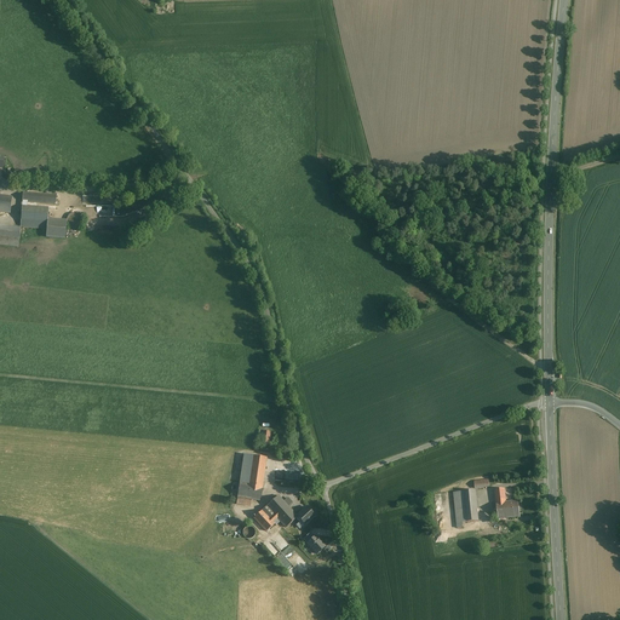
[(23,193),(22,206),(27,207),(27,202),(40,204),(40,205),(56,206),(57,195),(23,193)]
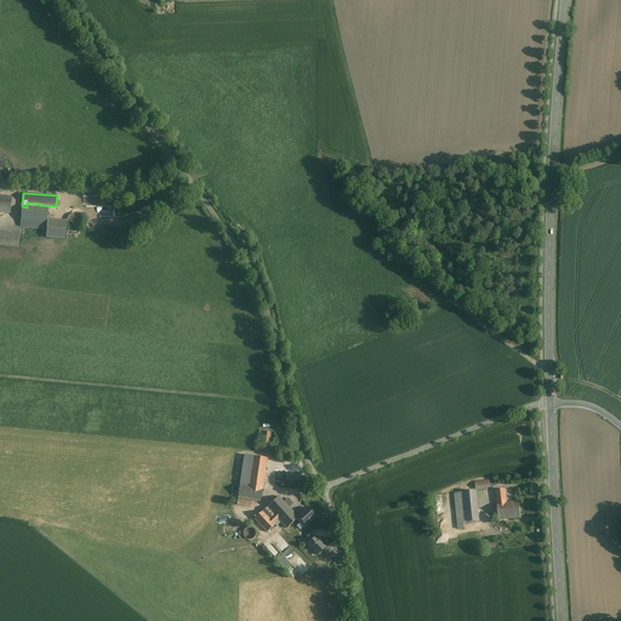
[(12,198),(0,195),(0,212),(10,215),(12,198)]
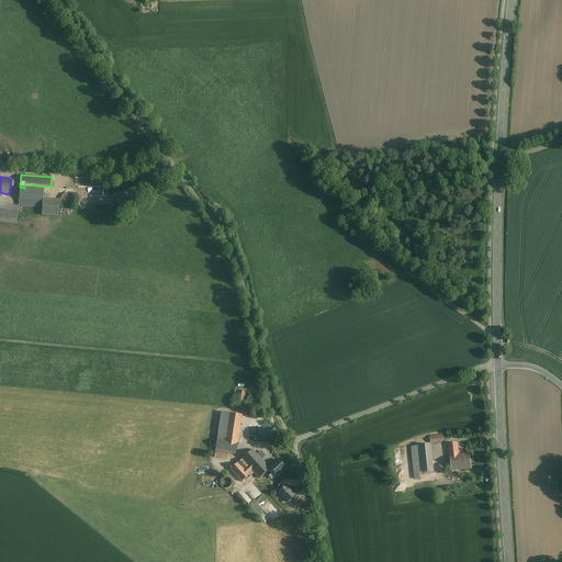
[(24,188),(20,187),(19,206),(43,209),(44,189),(24,188)]
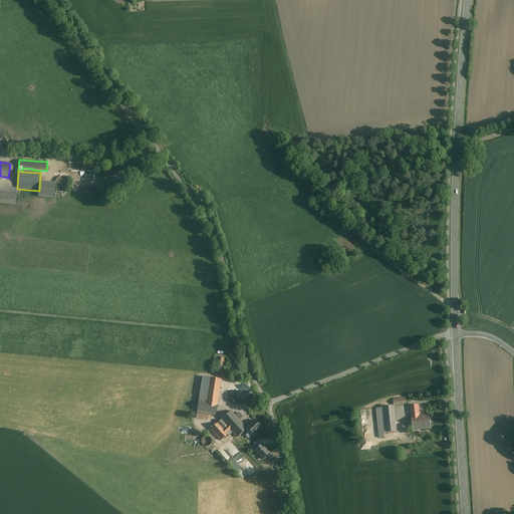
[(55,184),(55,185),(55,186),(56,187),(56,188),(57,189),(58,190),(59,190),(60,191),(61,191),(63,191),(64,191),(65,190),(66,190),(67,189),(68,188),(68,187),(68,186),(69,185),(69,183),(68,182),(68,181),(67,180),(67,179),(66,178),(65,178),(63,177),(62,177),(61,177),(60,177),(59,178),(58,178),(57,179),(56,180),(56,181),(55,182),(55,184)]
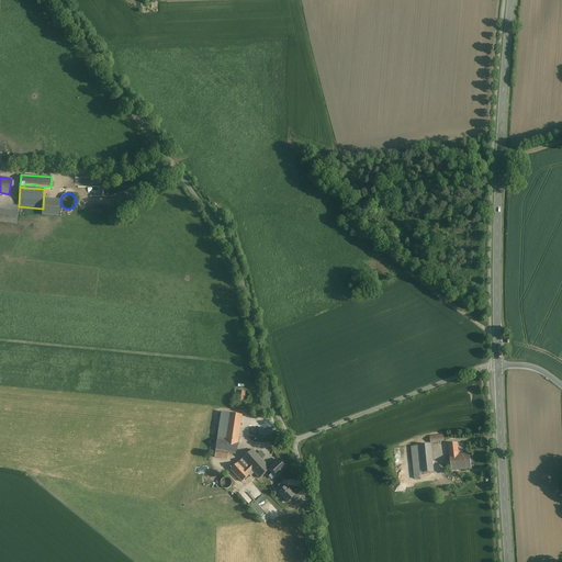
[(60,200),(44,199),(43,210),(42,215),(59,216),(59,209),(60,200)]
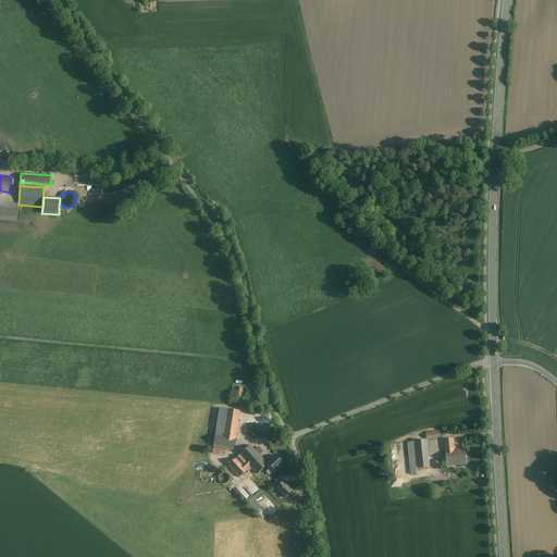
[(0,202),(0,220),(16,222),(19,206),(0,202)]
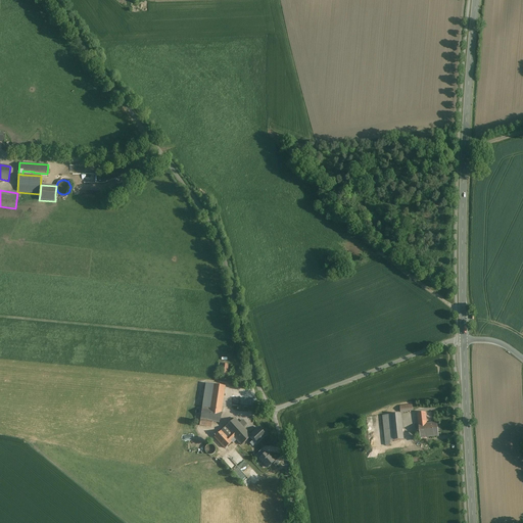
[(207,384),(203,408),(209,409),(214,385),(207,384)]
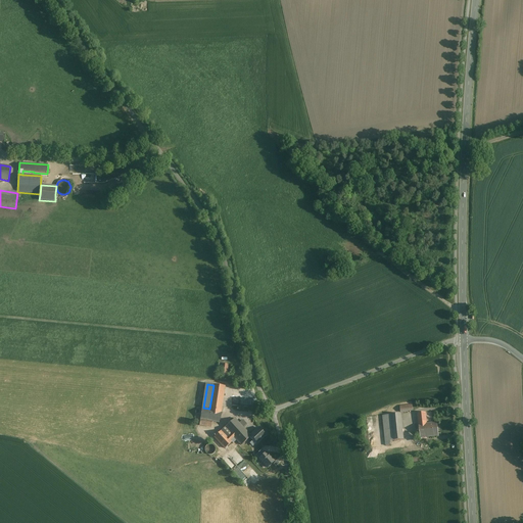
[(225,386),(214,385),(209,409),(221,411),(225,386)]
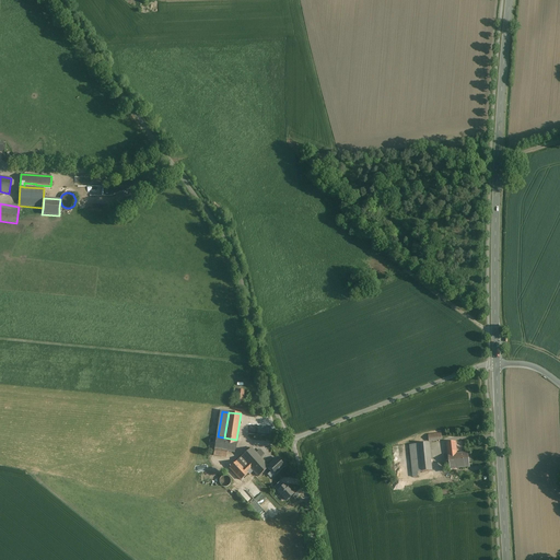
[(218,436),(217,436),(214,448),(228,451),(235,453),(237,440),(236,440),(224,438),(218,436)]
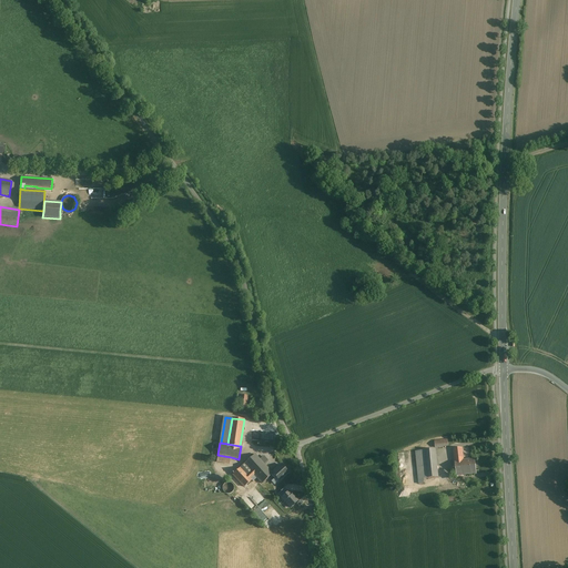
[(462,448),(454,449),(456,476),(465,475),(464,460),(462,448)]
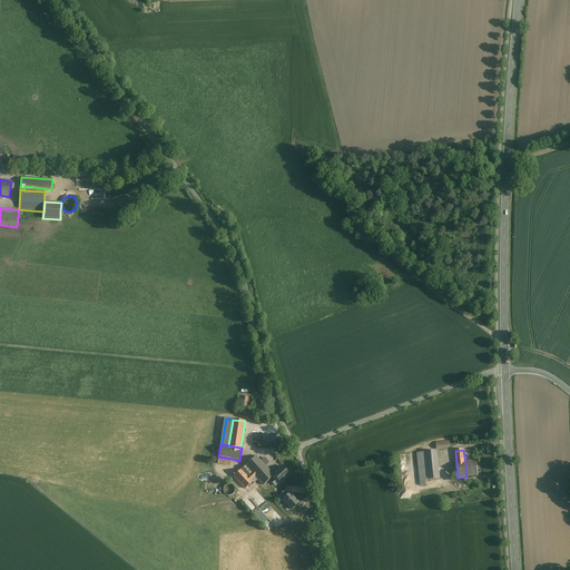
[(436,451),(418,453),(421,487),(424,485),(424,481),(440,479),(436,451)]
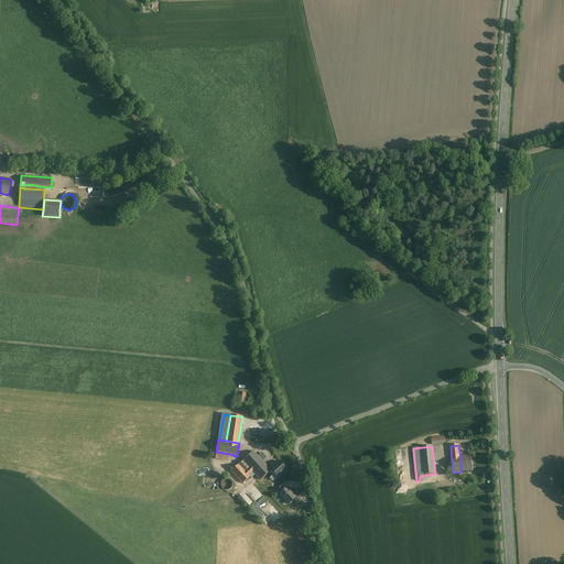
[(258,456),(253,452),(242,461),(249,468),(245,473),(238,465),(230,472),(242,484),(250,477),(248,475),(252,472),(255,475),(260,480),(269,472),(271,470),(270,470),(262,462),(258,456)]
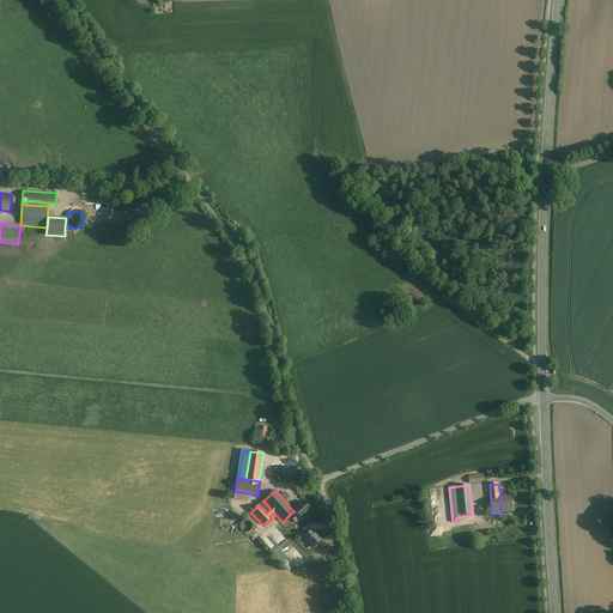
[(513,496),(501,497),(502,513),(514,511),(513,496)]
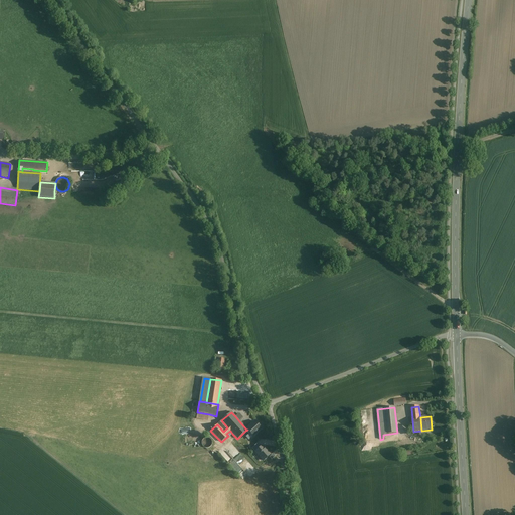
[(227,427),(221,420),(217,424),(223,432),(227,427)]
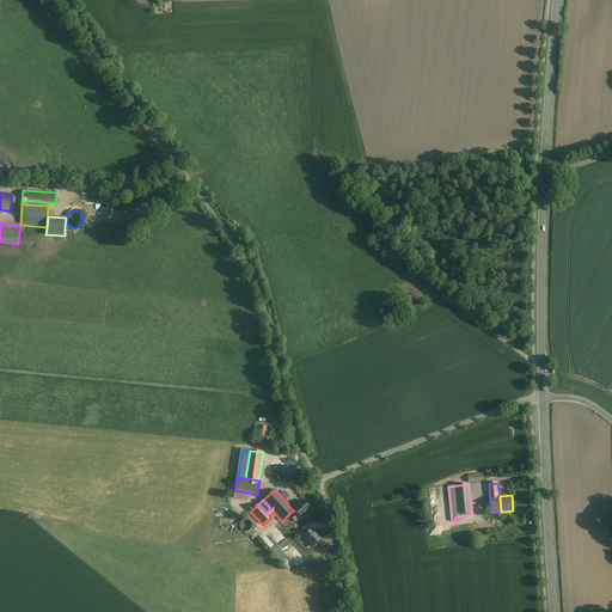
[(303,501),(293,510),(294,510),(292,512),(295,516),(297,514),(300,519),(311,509),(303,501)]
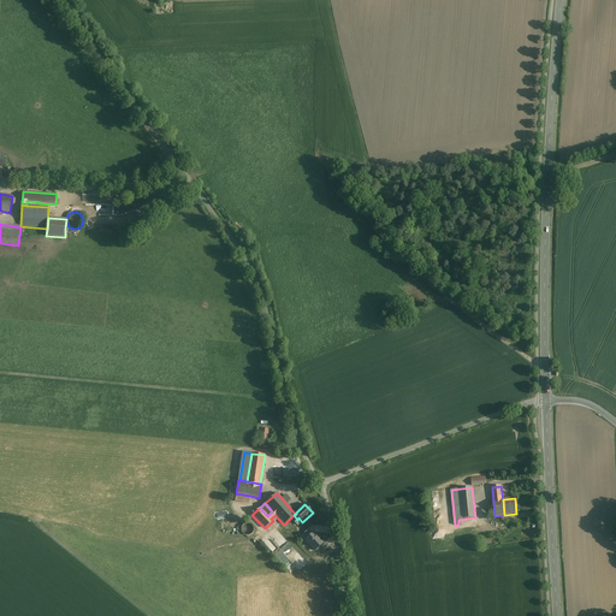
[(253,533),(254,531),(254,528),(253,527),(252,525),(249,525),(248,523),(246,523),(244,525),(242,526),(242,528),(241,531),(242,532),(243,534),(244,535),(247,535),(248,535),(250,535),(252,534),(253,533)]
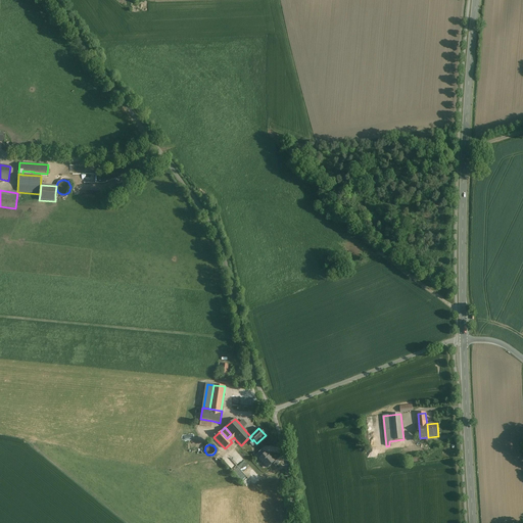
[(268,468),(275,461),(263,448),(255,456),(268,468)]
